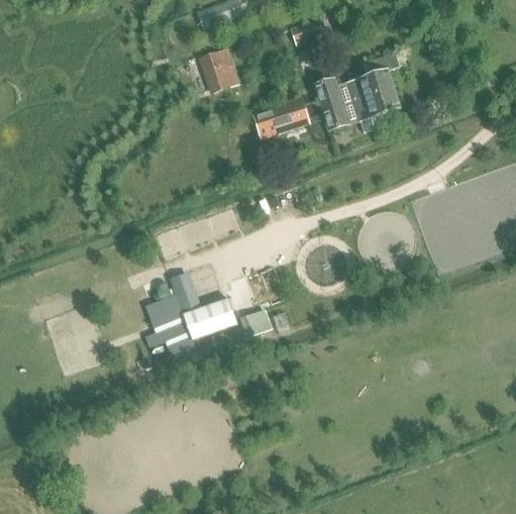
[(204,31),(245,16),(239,0),(225,0),(196,11),(204,31)]
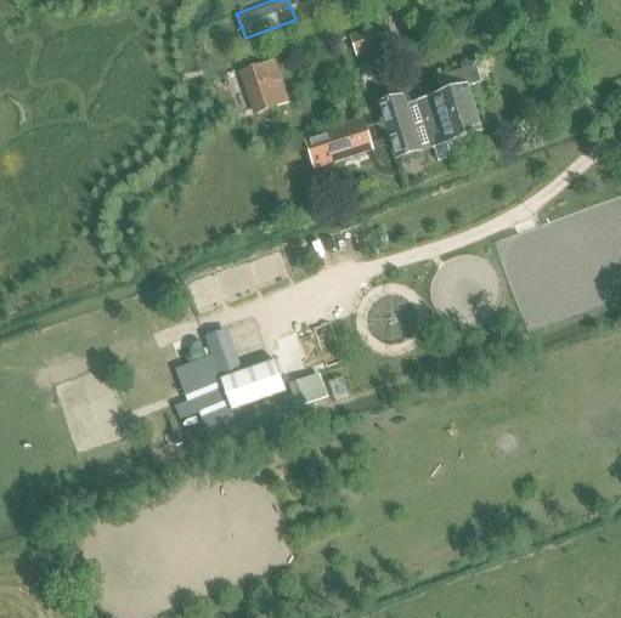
[(382,22),(349,33),(356,55),(389,45),(382,22)]
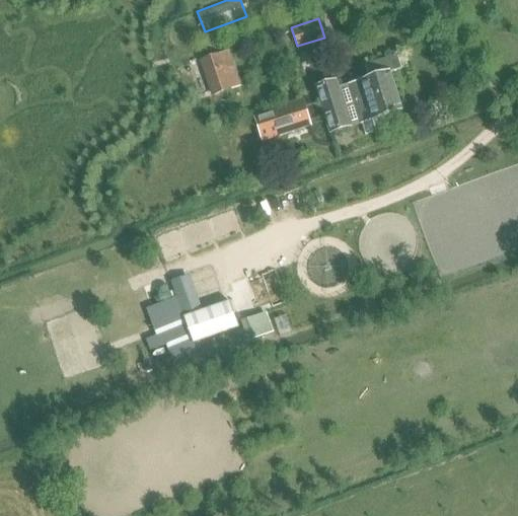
[(227,49),(199,59),(211,94),(239,84),(227,49)]
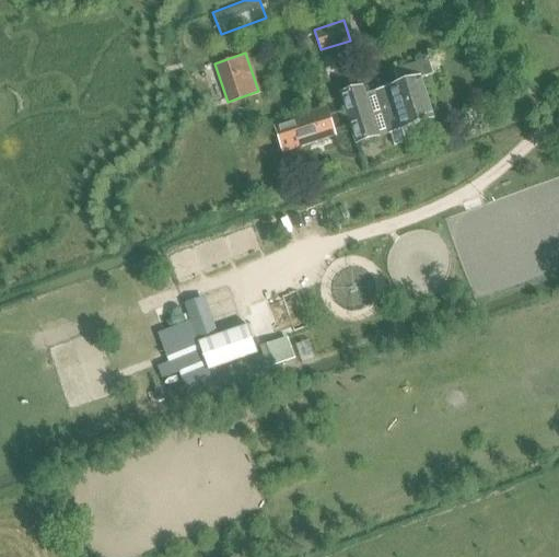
[(362,84),(339,92),(354,140),(389,129),(394,142),(424,132),(420,119),(433,116),(421,76),(432,72),(428,57),(395,68),(399,82),(389,84),(389,85),(374,91),(375,92),(365,95),(362,84)]
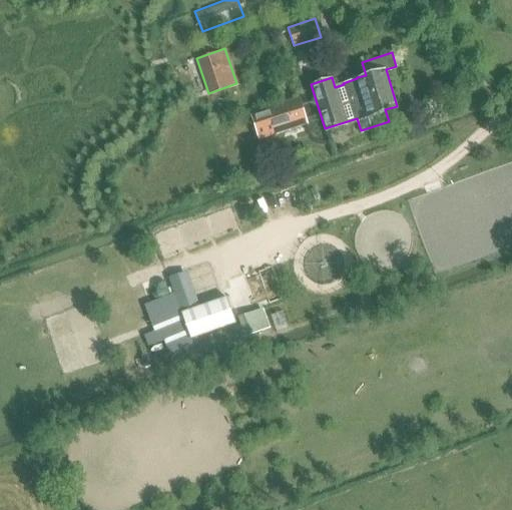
[(259,136),(307,121),(299,96),(250,111),(259,136)]
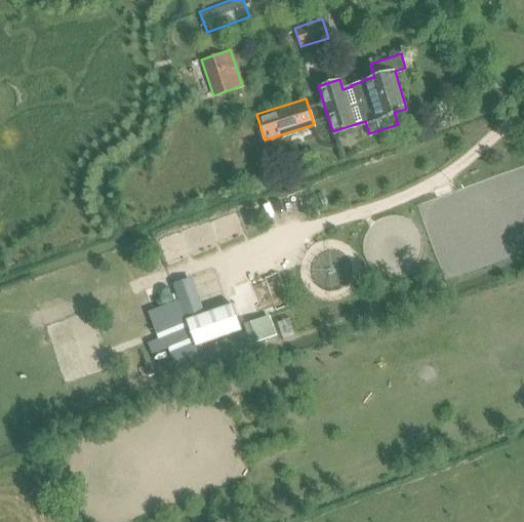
[(188,279),(173,284),(178,300),(185,319),(200,314),(188,279)]
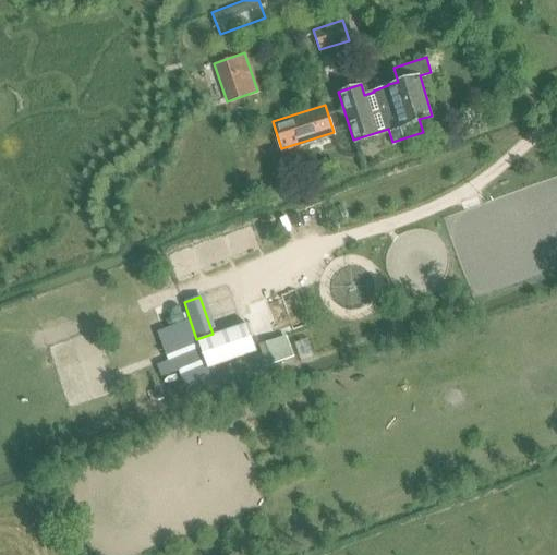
[(190,320),(157,330),(168,362),(158,366),(161,376),(178,370),(182,383),(208,373),(207,368),(196,339),(190,320)]
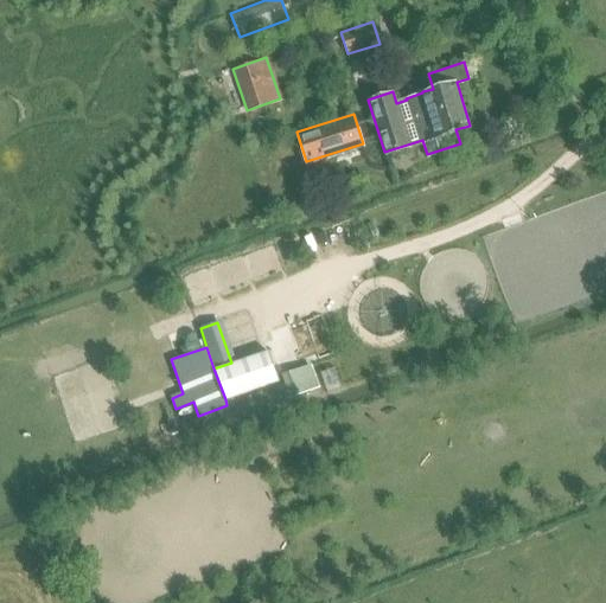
[(231,363),(214,369),(225,399),(279,380),(268,350),(231,363)]
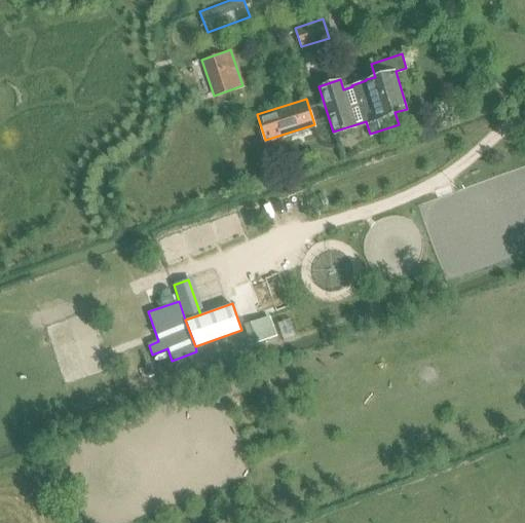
[(246,332),(232,337),(235,346),(239,345),(240,348),(251,345),(246,332)]
